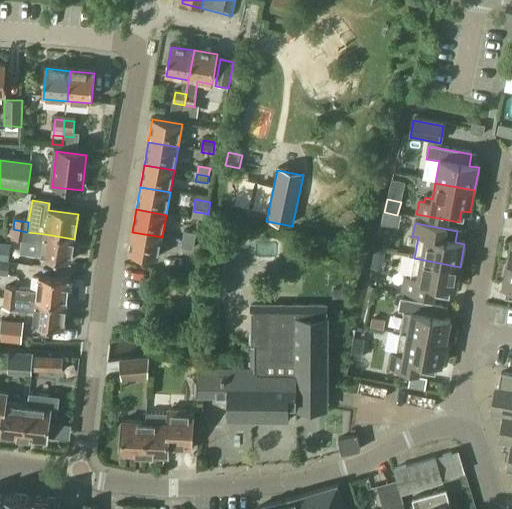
[(27,232),(13,229),(12,239),(26,242),(27,232)]
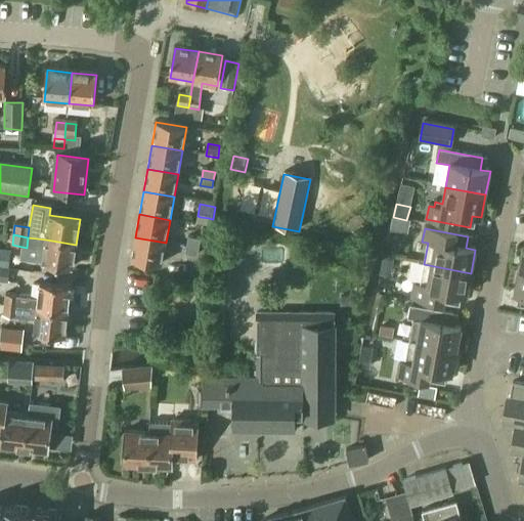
[(27,250),(44,252),(42,265),(73,269),(76,245),(46,240),(28,237),(27,248),(27,250)]
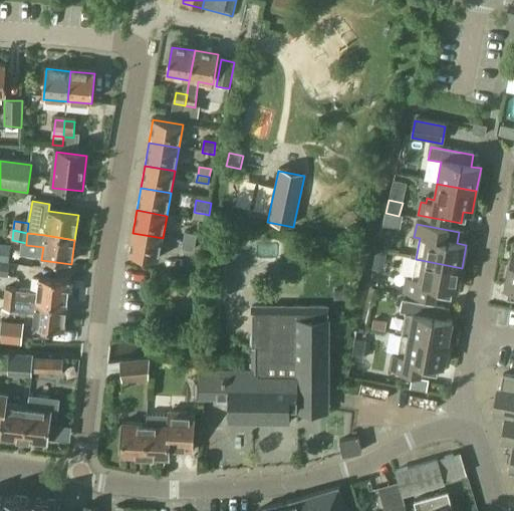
[(159,261),(163,238),(133,233),(129,256),(159,261)]
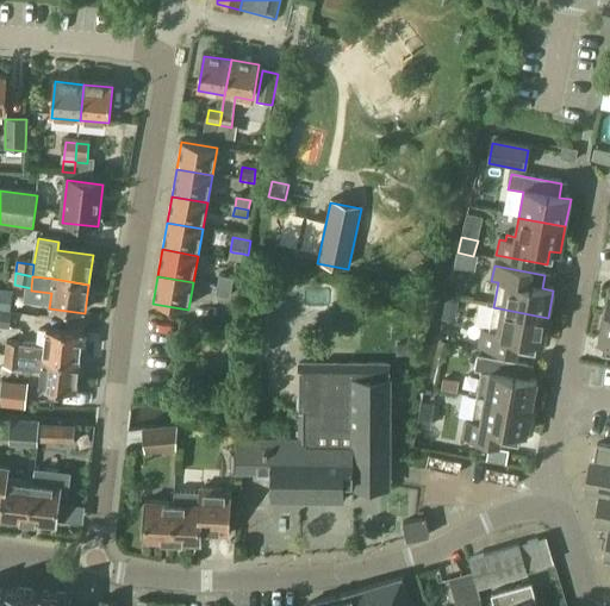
[(219,279),(217,287),(231,289),(232,281),(219,279)]
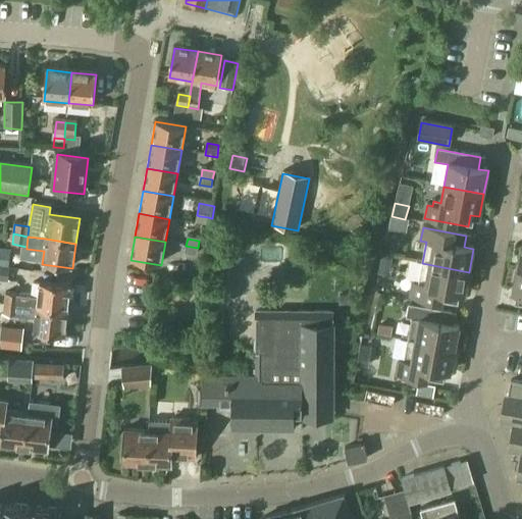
[(186,246),(185,254),(197,256),(198,248),(186,246)]
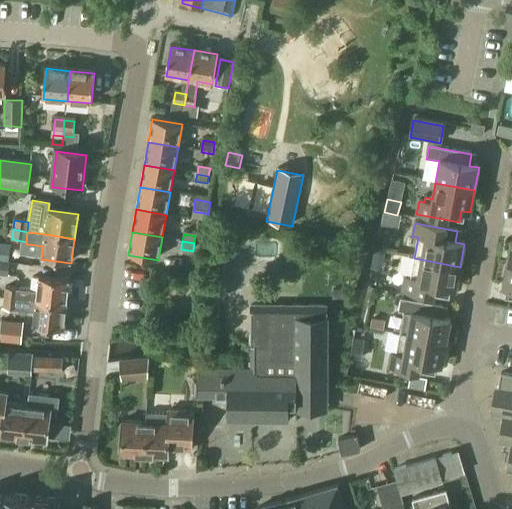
[(9,264),(10,252),(11,246),(0,244),(0,262),(8,264),(9,264)]
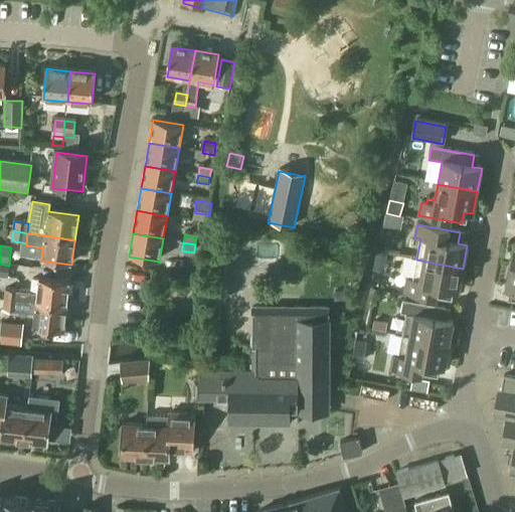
[(459,291),(463,269),(416,260),(412,281),(406,280),(404,293),(447,301),(450,289),(459,291)]
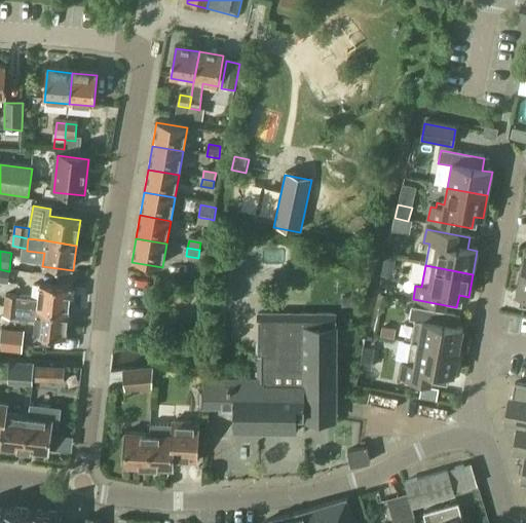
[(9,271),(8,271),(0,269),(0,284),(7,286),(9,271)]
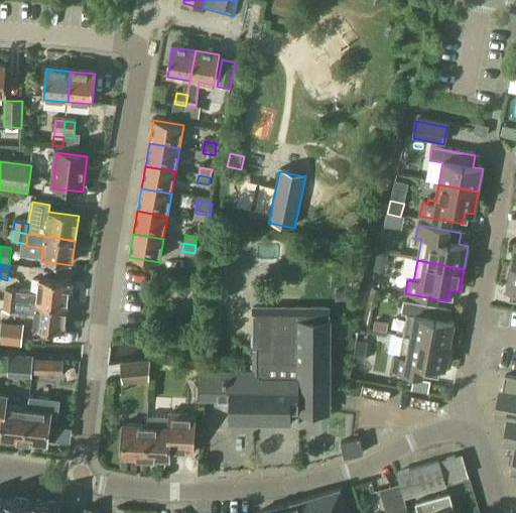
[(515,267),(510,267),(506,289),(515,291),(513,303),(515,303),(515,267)]
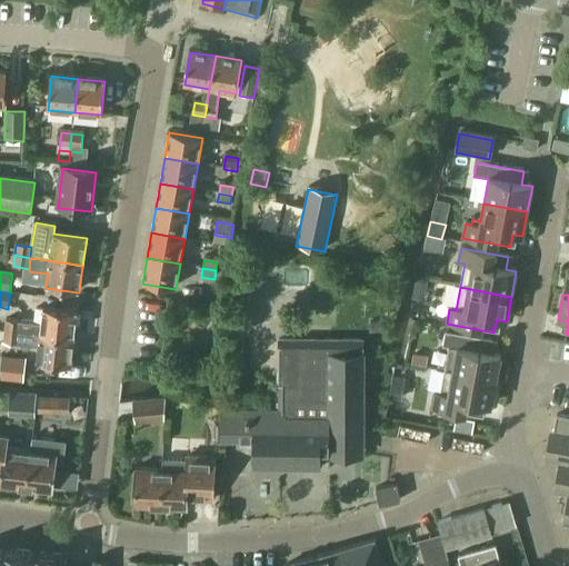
[(21,324),(20,334),(73,339),(77,313),(43,309),(41,326),(21,324)]
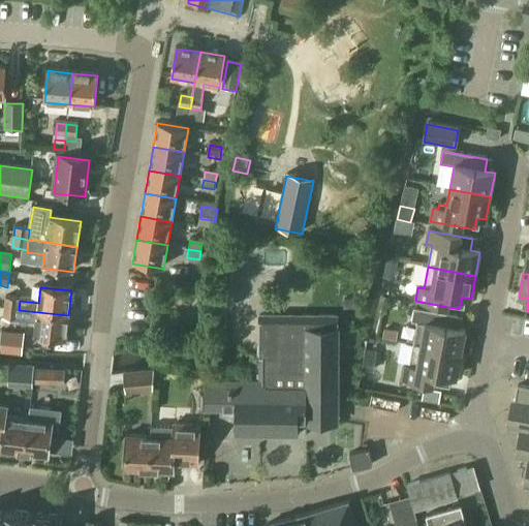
[(6,299),(5,309),(19,310),(20,301),(6,299)]
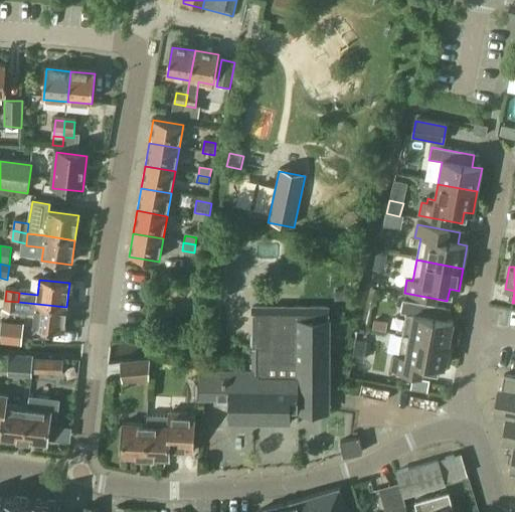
[(66,307),(18,302),(5,301),(3,310),(35,314),(34,328),(63,331),(66,307)]
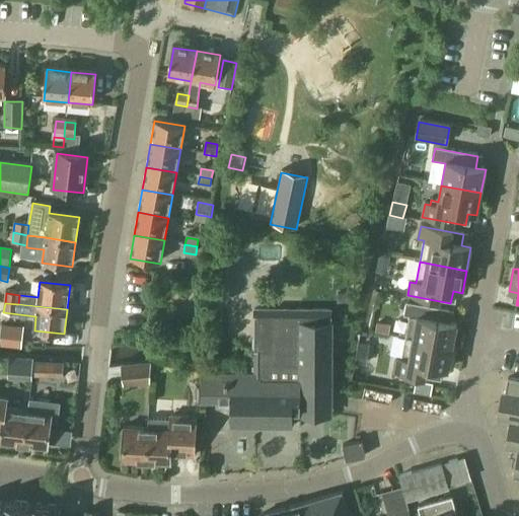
[(405,340),(452,348),(456,325),(447,323),(449,311),(405,303),(403,316),(417,319),(413,341),(405,340)]
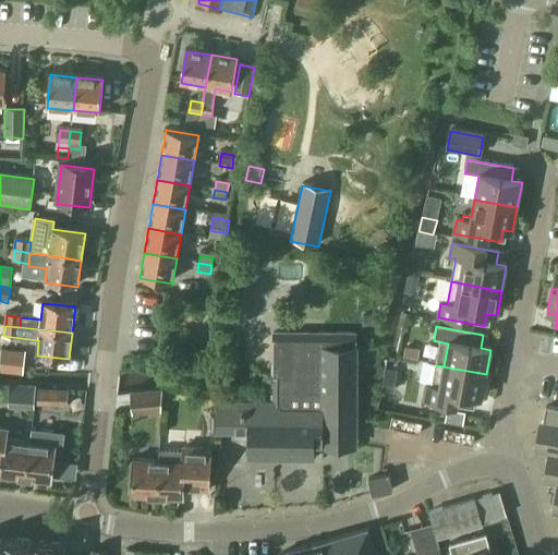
[(323,448),(355,449),(358,336),(274,336),(274,378),(274,403),(217,402),(217,435),(249,435),(247,459),(314,460),(315,444),(323,444),(323,448)]
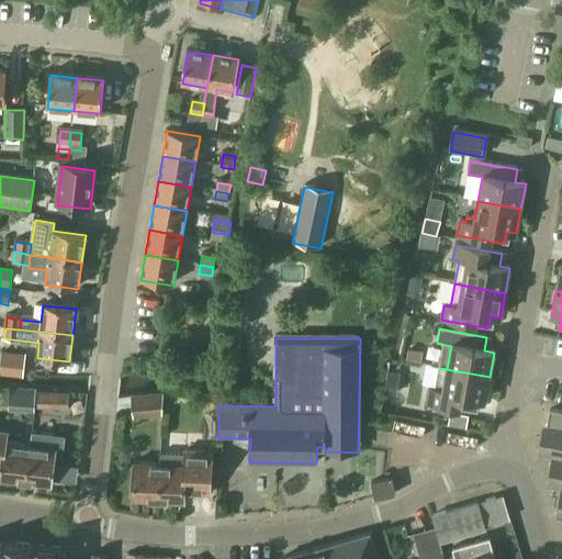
[(0,375),(23,378),(25,355),(2,353),(0,369),(0,375)]
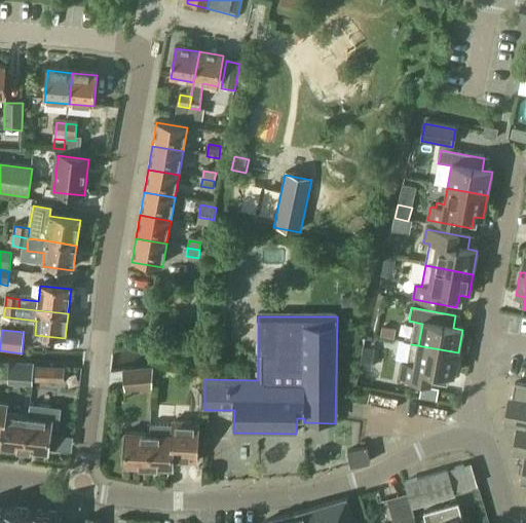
[(454,376),(458,352),(411,344),(407,366),(401,365),(399,378),(442,386),(444,374),(454,376)]
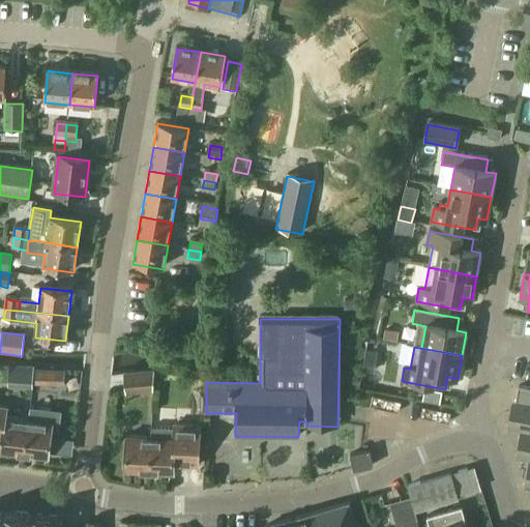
[(362,373),(362,374),(374,376),(374,375),(376,361),(364,360),(362,373)]
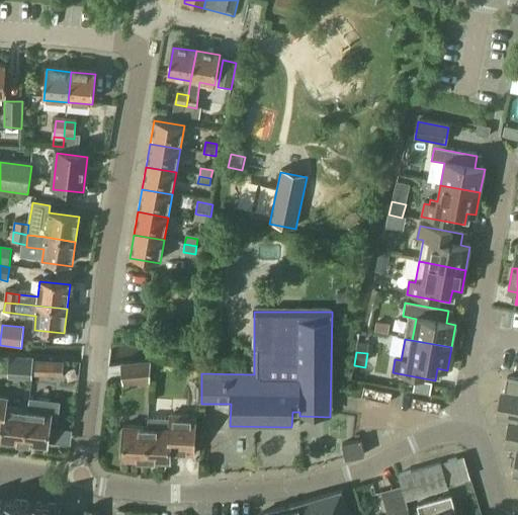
[(32,361),(9,359),(7,380),(31,381),(32,361)]
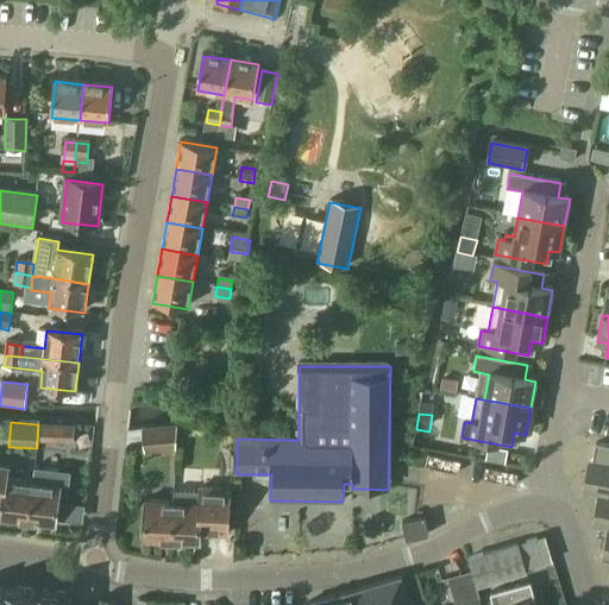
[(45,442),(69,443),(70,428),(41,427),(39,446),(45,447),(45,442)]
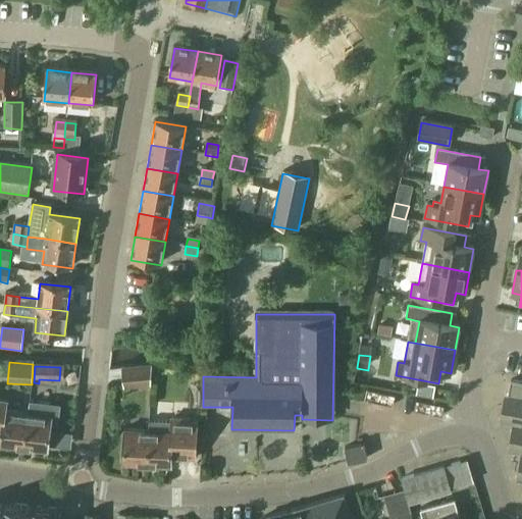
[(124,373),(125,392),(152,387),(154,369),(124,373)]
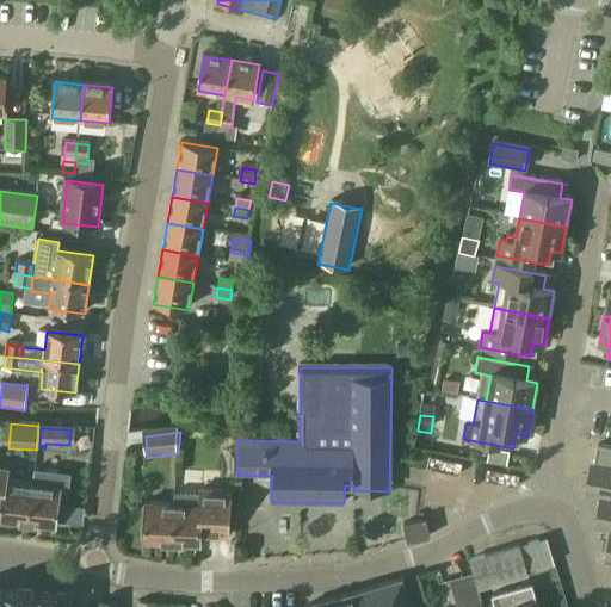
[(610,450),(598,447),(594,463),(587,496),(604,500),(598,531),(610,532),(610,450)]
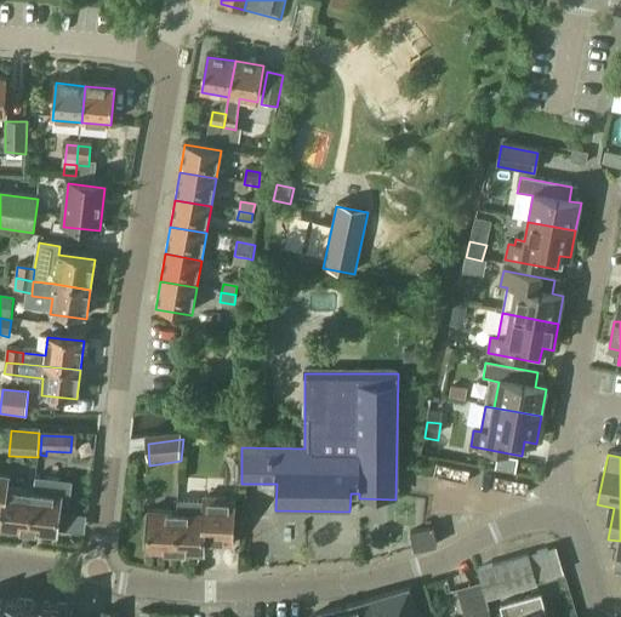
[(0,478),(0,512),(3,513),(0,530),(28,533),(33,493),(4,490),(5,479),(0,478)]
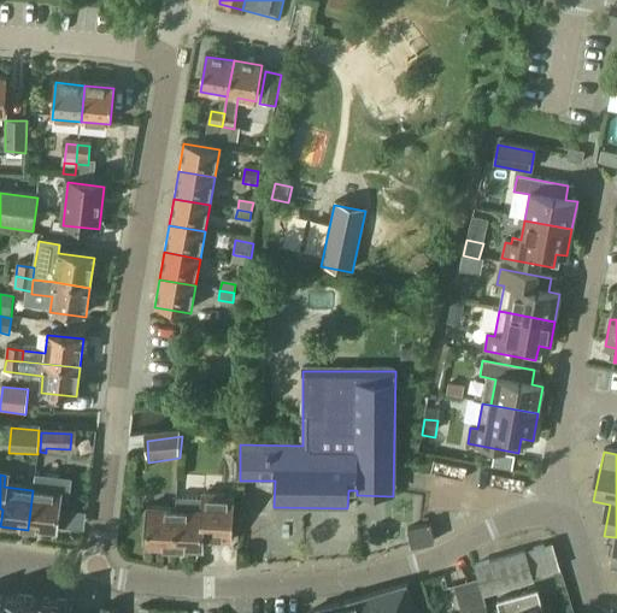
[(33,490),(28,530),(56,534),(59,505),(68,506),(70,482),(35,477),(33,490)]
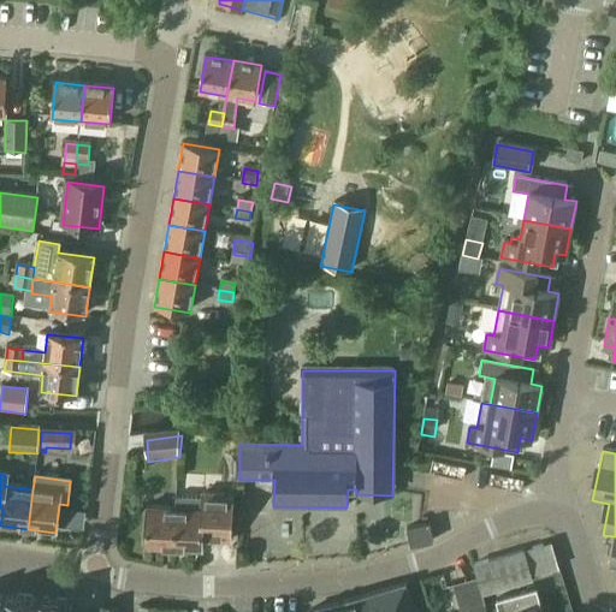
[(177,510),(175,550),(202,551),(203,536),(230,538),(229,542),(231,542),(234,511),(231,511),(232,497),(205,495),(205,499),(177,498),(177,510)]
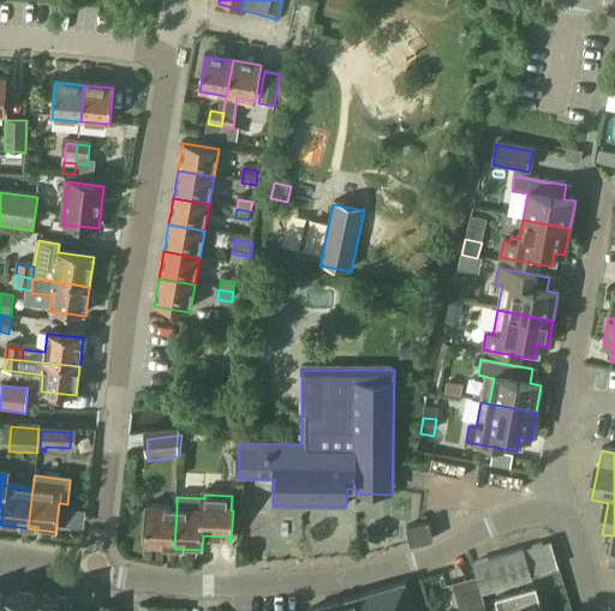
[(149,508),(147,546),(174,549),(177,509),(149,508)]
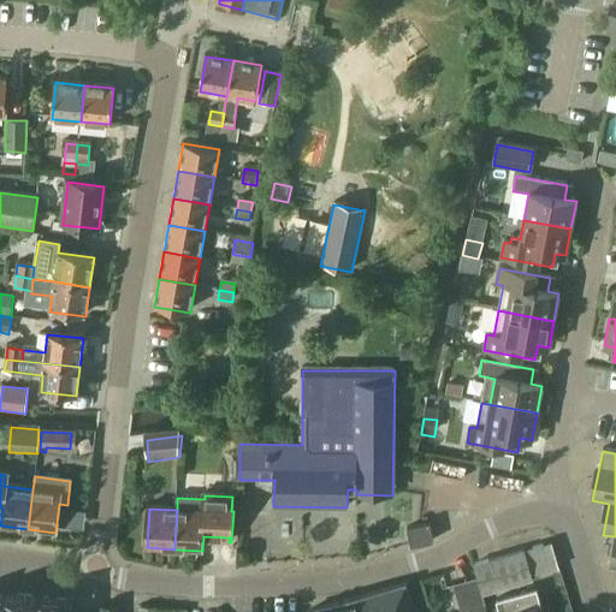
[(412,548),(433,544),(430,526),(408,530),(412,548)]
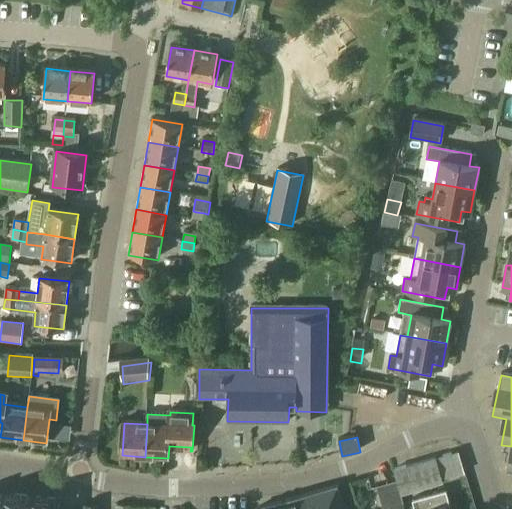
[(458,453),(435,460),(441,481),(464,474),(458,453)]
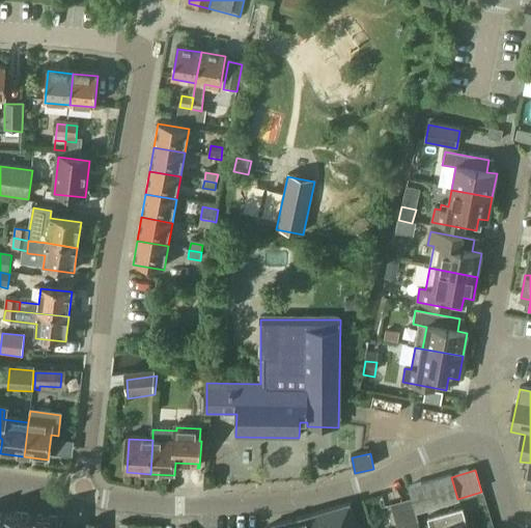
[(411,500),(418,527),(415,515),(458,502),(457,499),(451,477),(408,490),(411,500)]
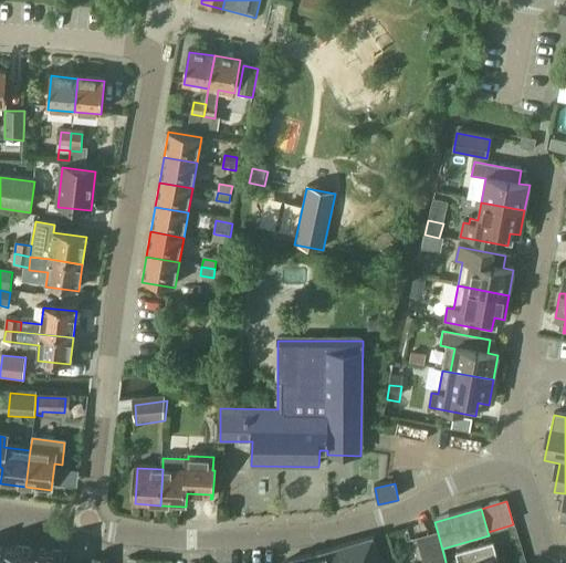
[(446,562),(438,533),(416,540),(422,562),(446,562)]
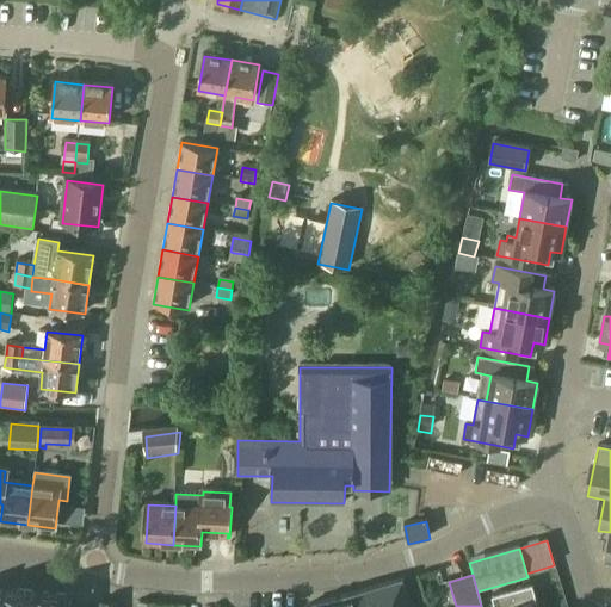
[(408,606),(402,582),(314,606),(408,606)]
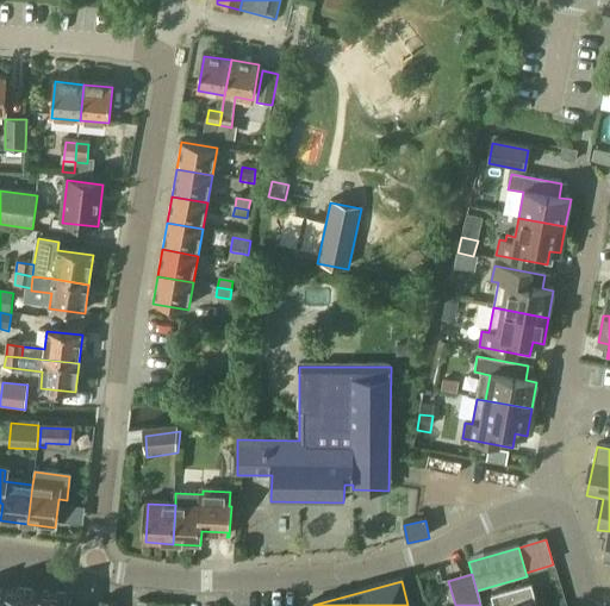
[(535,605),(530,585),(492,595),(493,605),(535,605)]
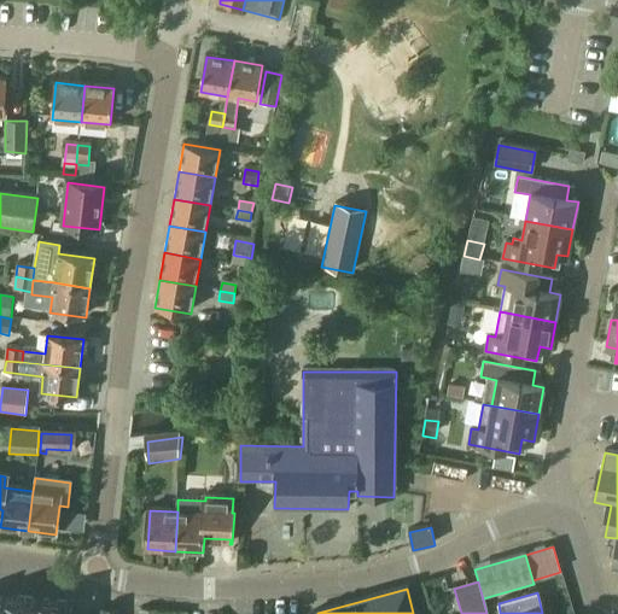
[(69,613),(69,604),(5,598),(5,600),(0,600),(0,613),(69,613)]
